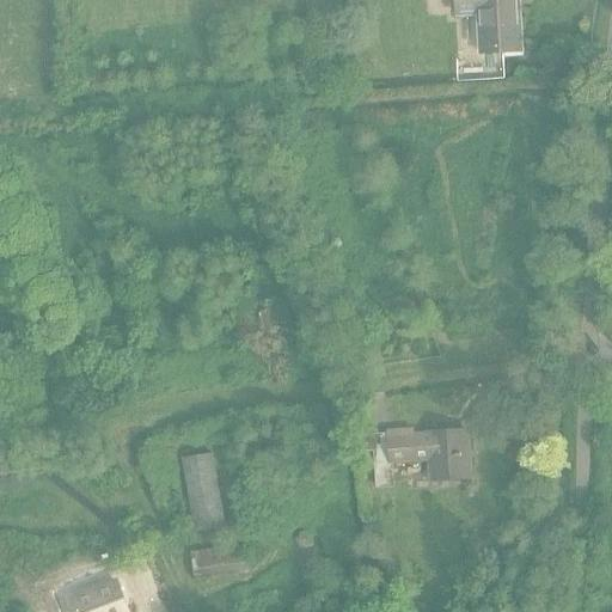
[(483,47),(521,44),(518,0),(458,0),(459,6),(481,5),(483,47)]
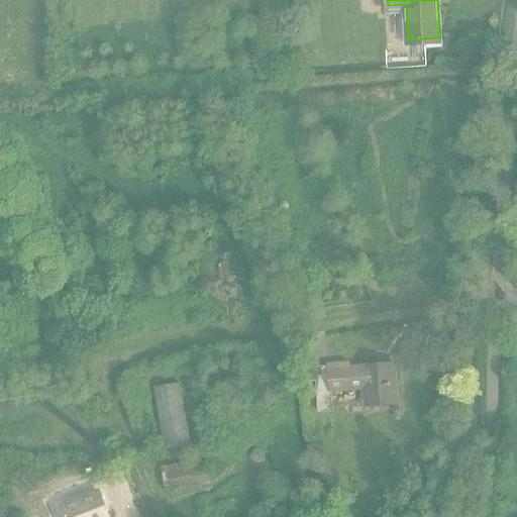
[(379,369),(348,371),(347,362),(326,363),(326,366),(304,367),(305,382),(315,381),(318,412),(333,411),(331,392),(349,390),(349,392),(364,391),(366,406),(398,404),(395,367),(379,368),(379,369)]
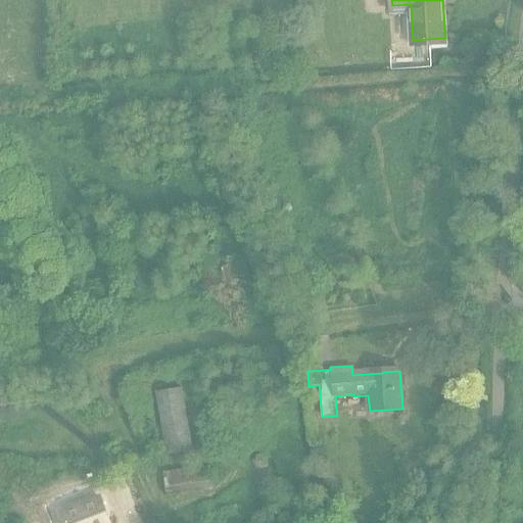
[(155,391),(165,455),(193,449),(183,387),(155,391)]
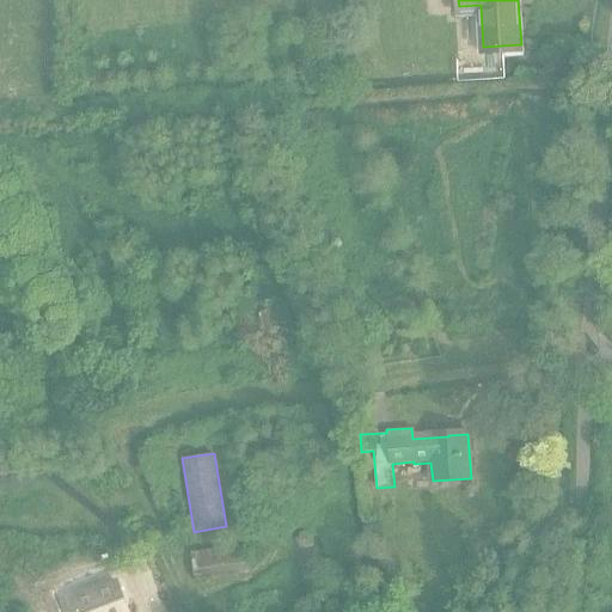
[(190,551),(194,580),(246,573),(243,544),(190,551)]
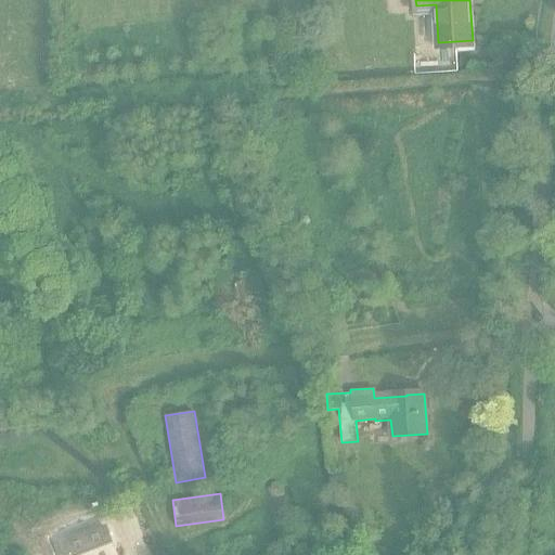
[(107,554),(116,552),(104,526),(67,542),(73,554),(107,554)]
